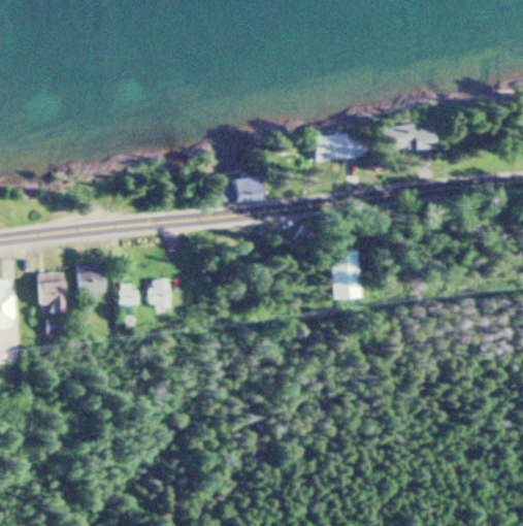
[(425,128),(407,130),(406,123),(382,127),(386,153),(428,148),(425,128)]
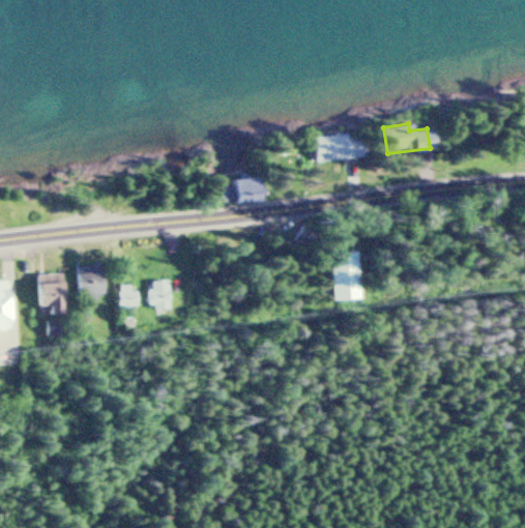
[(219,202),(261,202),(261,179),(219,179),(219,202)]
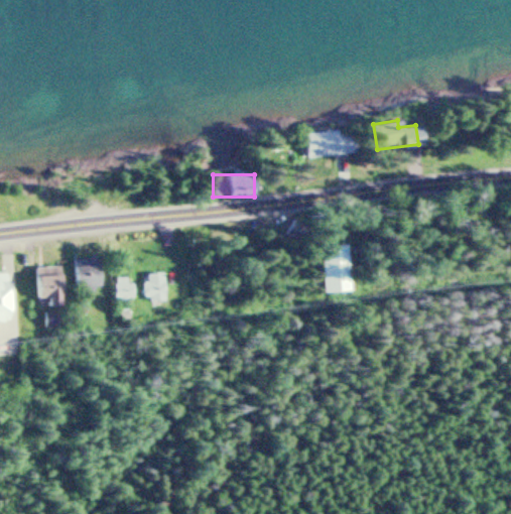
[(353,292),(352,245),(325,246),(326,292),(353,292)]
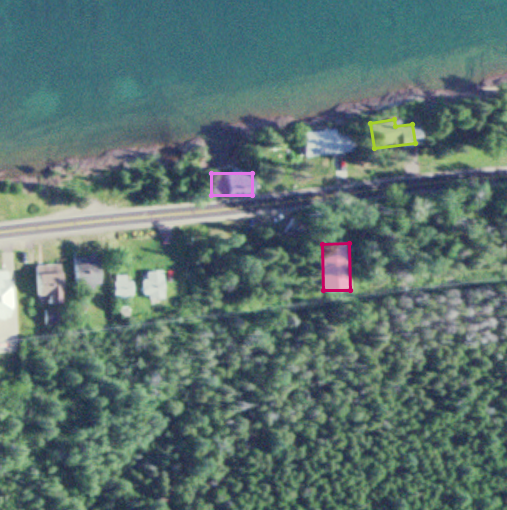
[(72,261),(72,288),(102,288),(102,261),(72,261)]
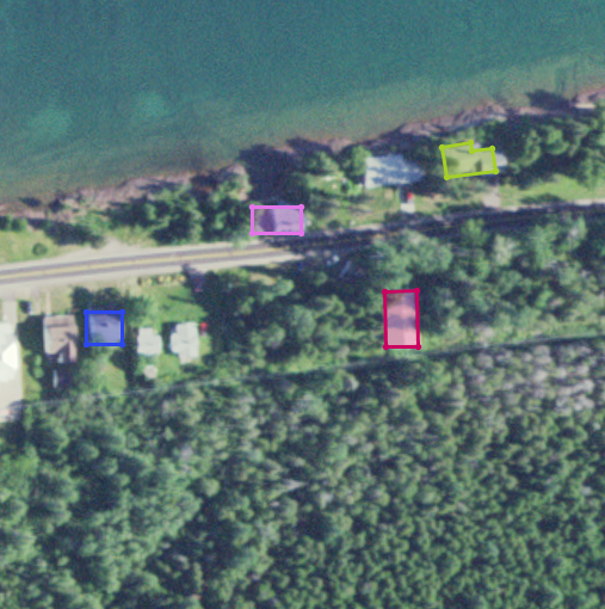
[(44,357),(56,357),(56,367),(75,367),(75,315),(43,317),(44,357)]
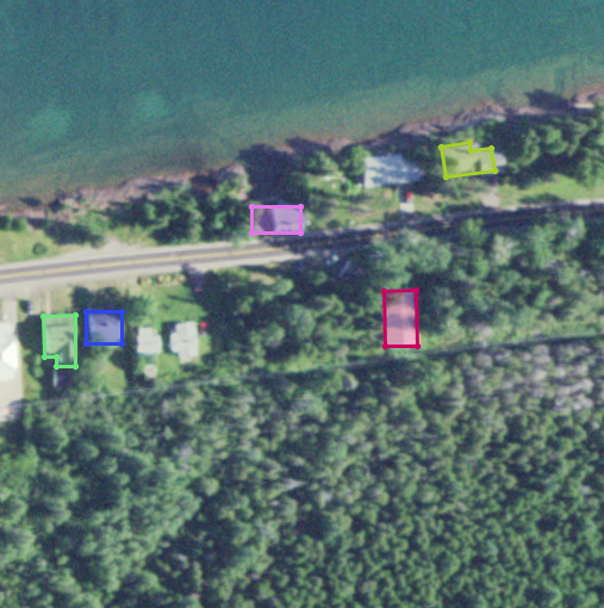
[(0,323),(0,380),(13,382),(13,323),(0,323)]
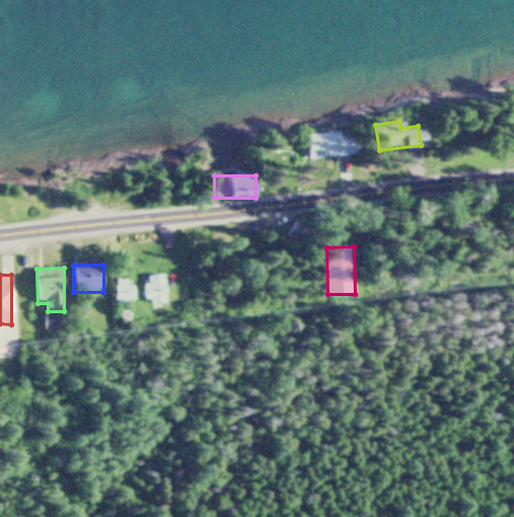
[(147,275),(147,302),(169,302),(169,275),(147,275)]
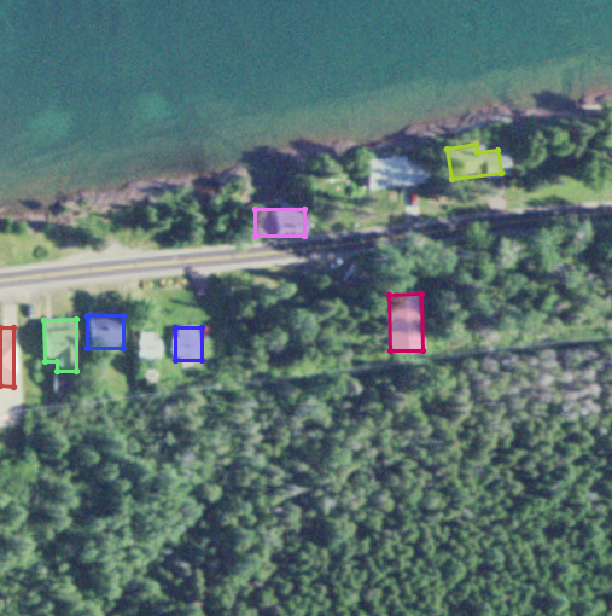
[(140,335),(140,360),(165,360),(165,335),(140,335)]
